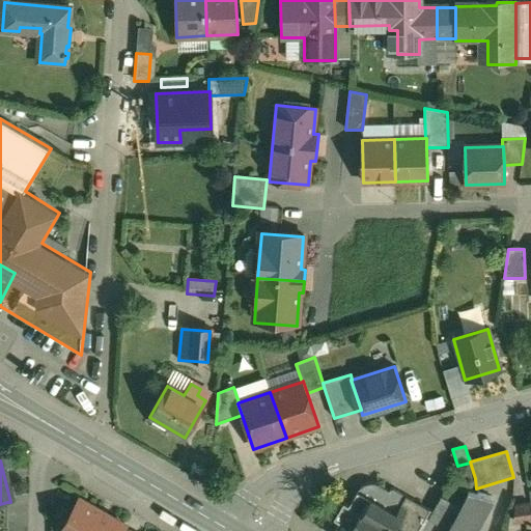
[(432,511),(428,520),(447,529),(456,513),(469,491),(472,484),(453,475),(432,511)]
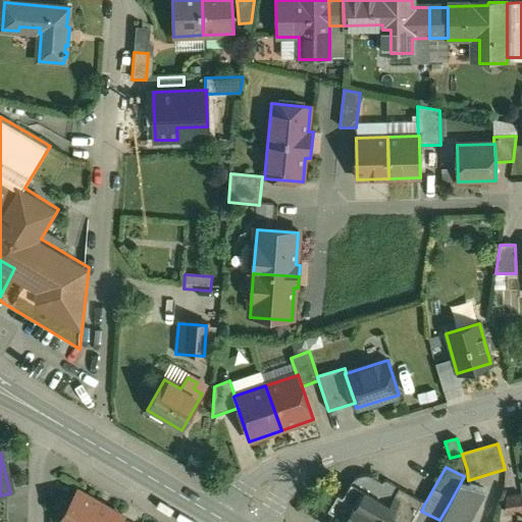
[(356,478),(351,483),(343,498),(337,494),(327,511),(333,514),(328,521),(438,521),(439,520),(421,511),(425,503),(385,480),(384,479),(382,481),(382,482),(372,477),(367,475),(361,476),(356,478)]
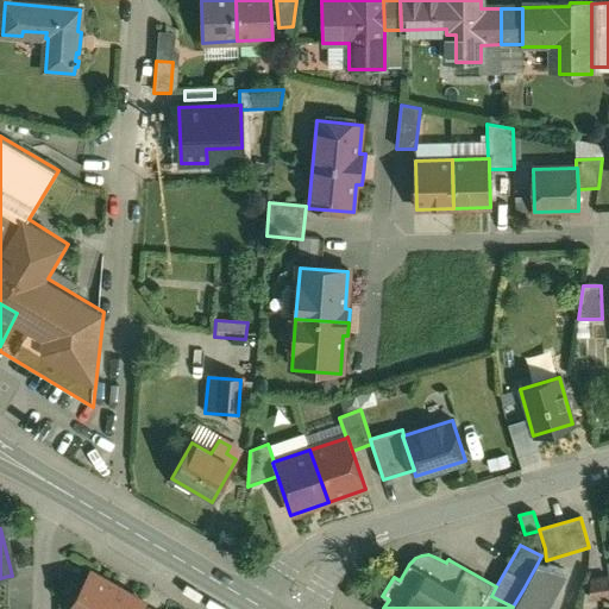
[(513,607),(512,608),(542,608),(564,570),(538,563),(523,589),(513,607)]
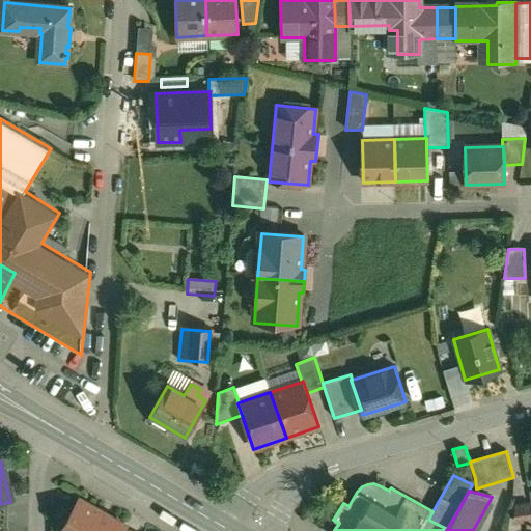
[(123,530),(126,529),(79,502),(63,528),(62,530),(123,530)]
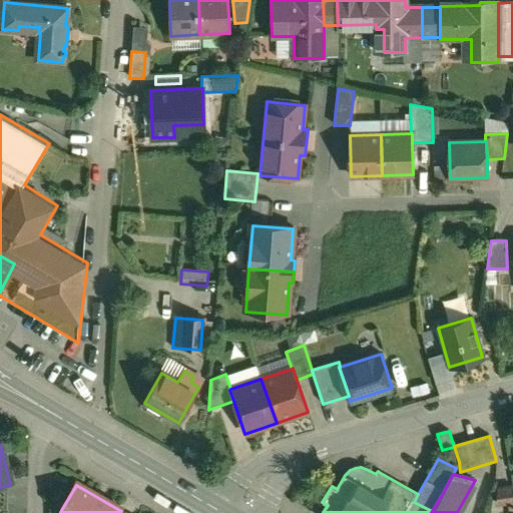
[(512,489),(512,486),(498,488),(496,503),(511,502),(511,507),(512,507),(512,489)]
